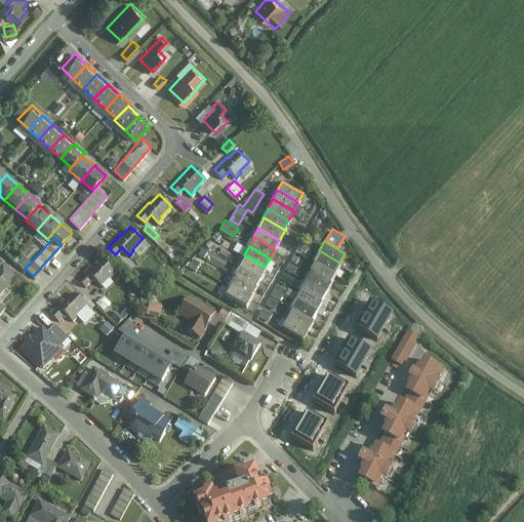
[(315,261),(335,272),(340,263),(339,263),(321,251),(315,261)]
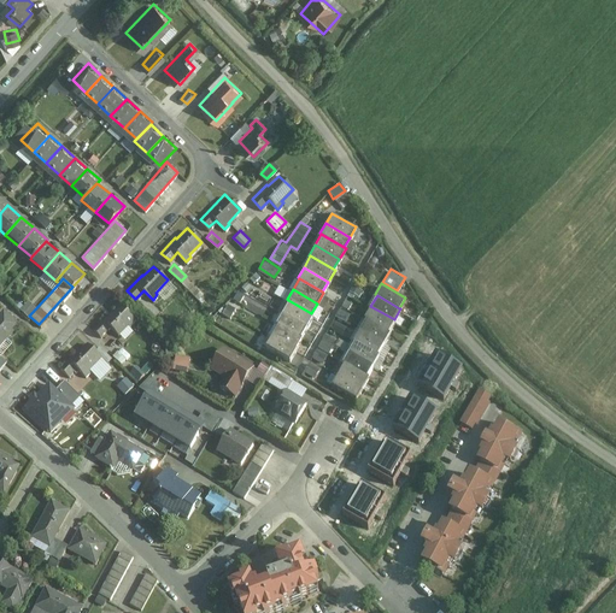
[(282,311),(306,324),(312,314),(311,313),(288,300),(282,311)]
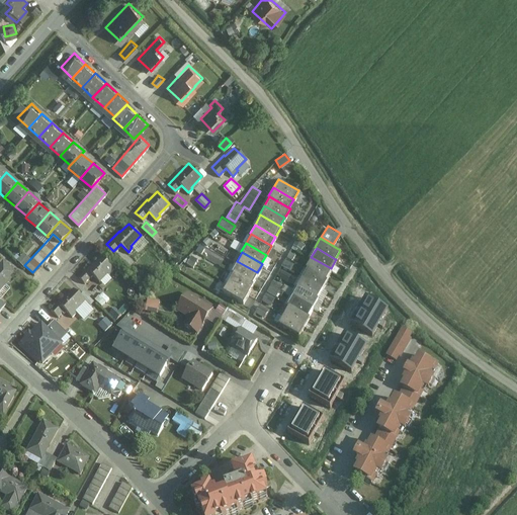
[(112,266),(99,255),(91,263),(77,276),(84,281),(92,273),(99,279),(112,266)]
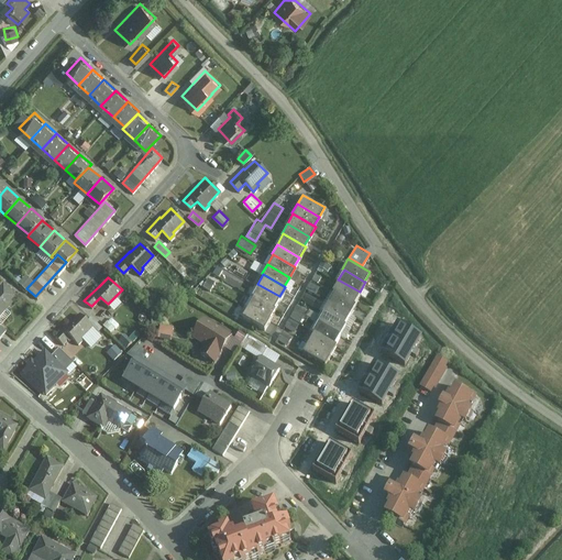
[(360,292),(338,280),(332,289),(333,291),(354,302),(360,292)]
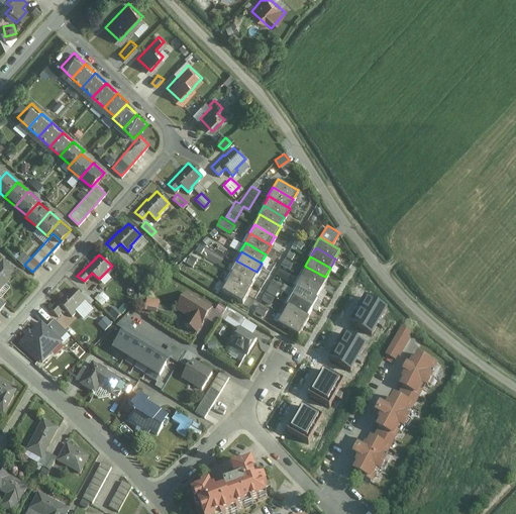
[(0,287),(15,270),(1,258),(0,259),(0,287)]
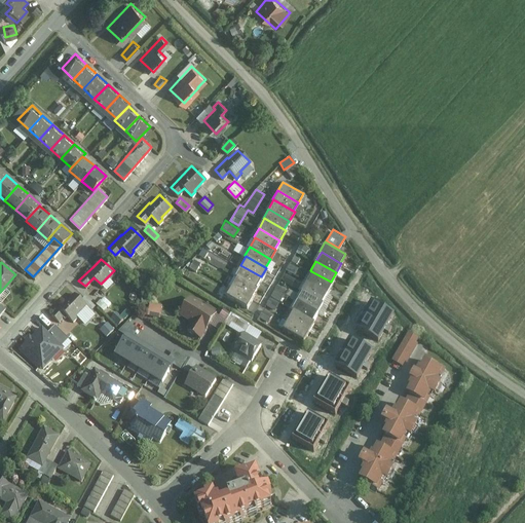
[(240,265),(235,274),(236,275),(256,286),(261,276),(240,265)]
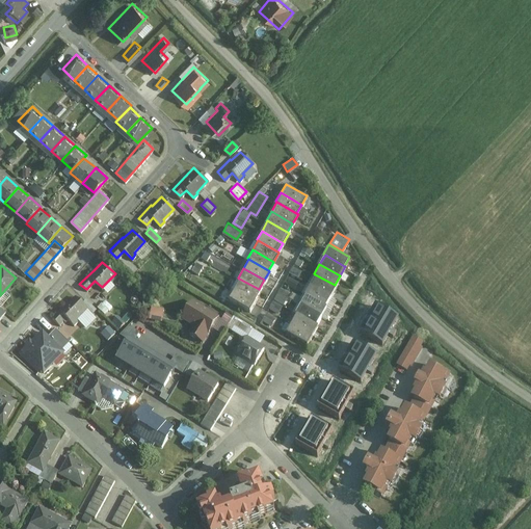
[(310,285),(330,296),(337,286),(335,285),(315,274),(310,285)]
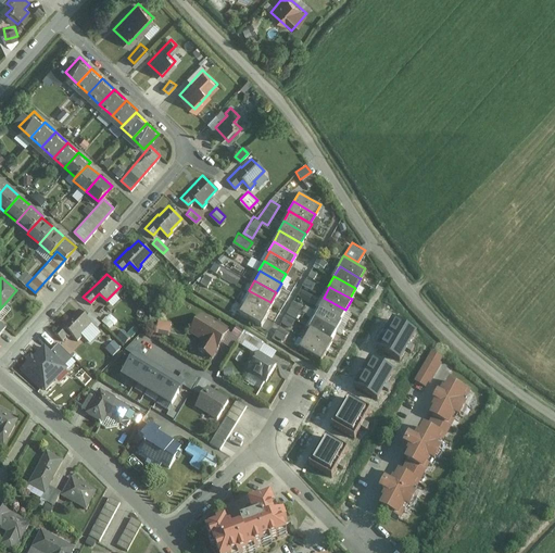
[(244,301),(266,314),(273,303),(270,302),(250,291),(244,301)]
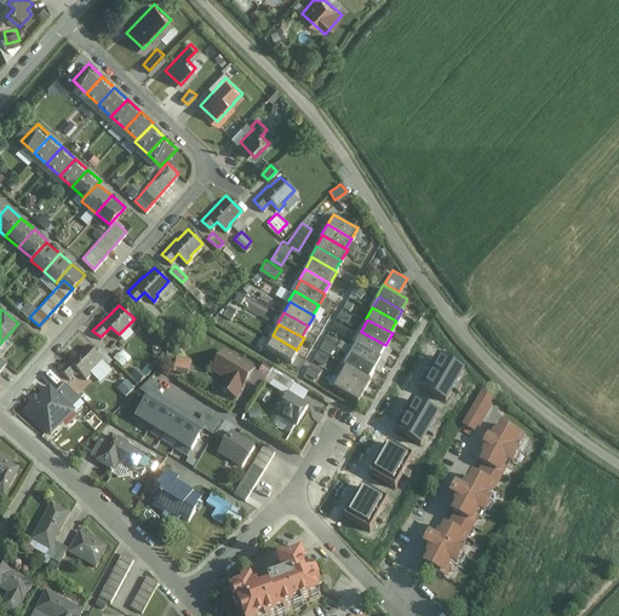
[(379,355),(385,345),(361,332),(355,341),(356,341),(379,355)]
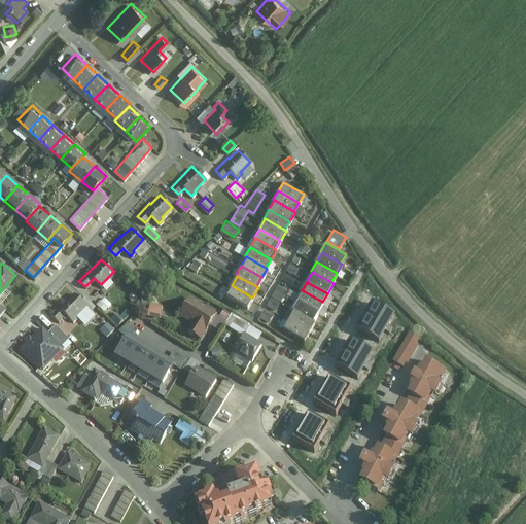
[(268,305),(278,309),(286,286),(276,283),(268,305)]
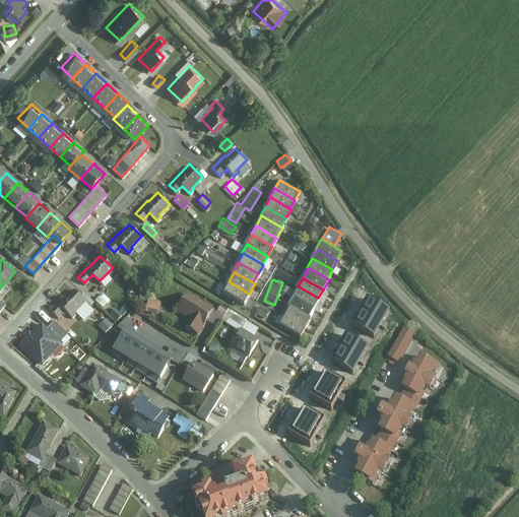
[(249,294),(229,281),(222,292),(244,303),(249,294)]
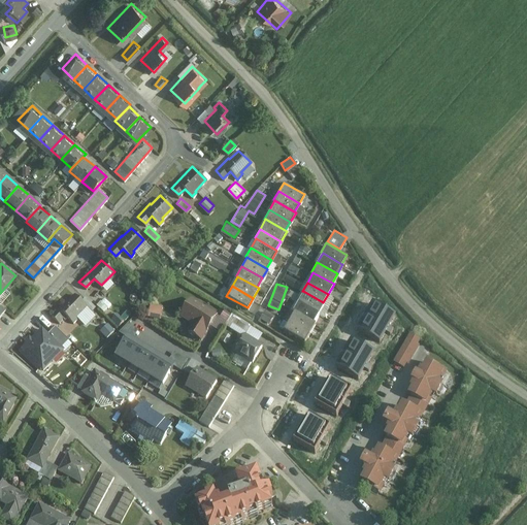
[(298,300),(319,313),(324,303),(323,302),(303,291),(298,300)]
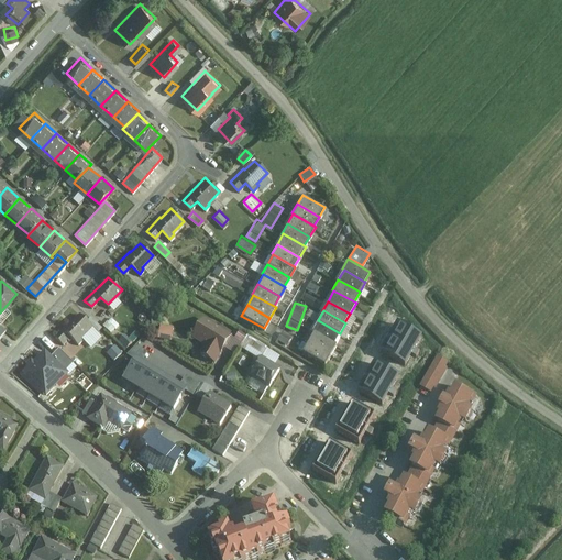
[(92,325),(78,313),(68,322),(67,321),(54,335),(63,342),(69,336),(76,342),(92,325)]
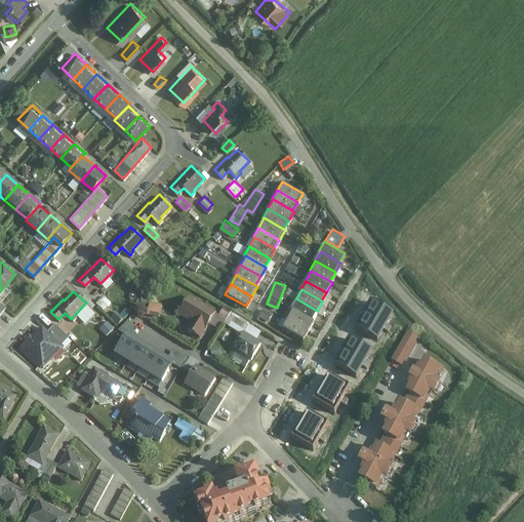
[(105,308),(110,298),(101,293),(95,303),(105,308)]
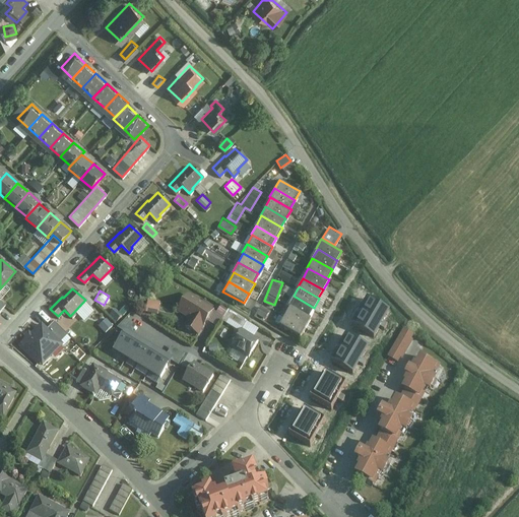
[(213,307),(187,292),(177,310),(187,316),(183,324),(197,333),(213,307)]
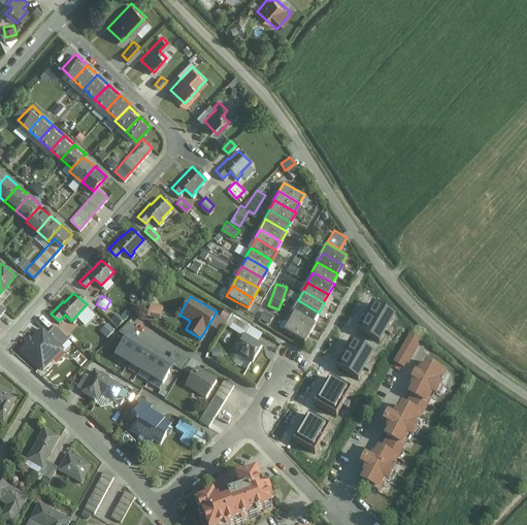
[(298,300),(293,309),(294,310),(314,321),(319,313),(298,300)]
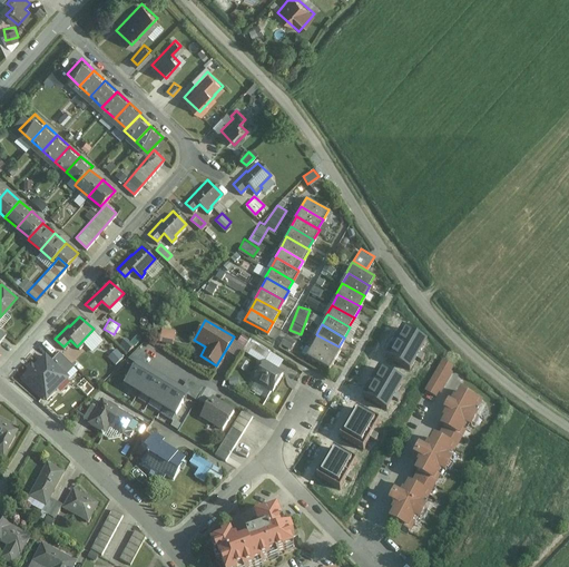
[(175,329),(163,326),(160,340),(173,342),(175,329)]
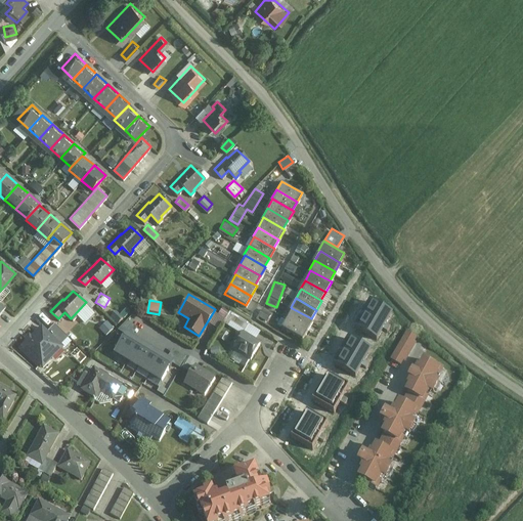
[(369,300),(362,313),(384,326),(385,322),(391,312),(369,300)]
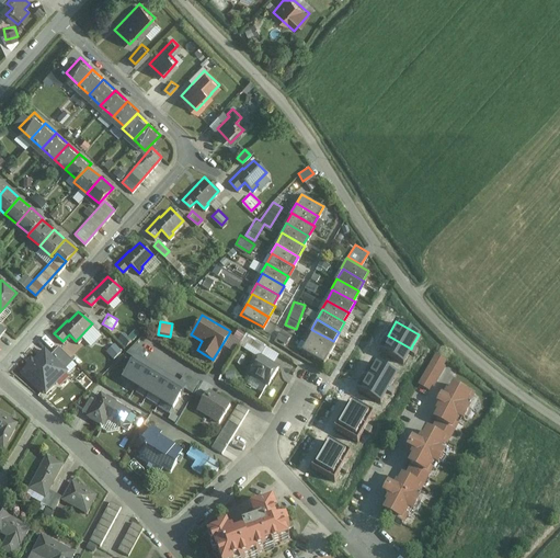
[(276,337),(286,341),(290,333),(281,328),(276,337)]
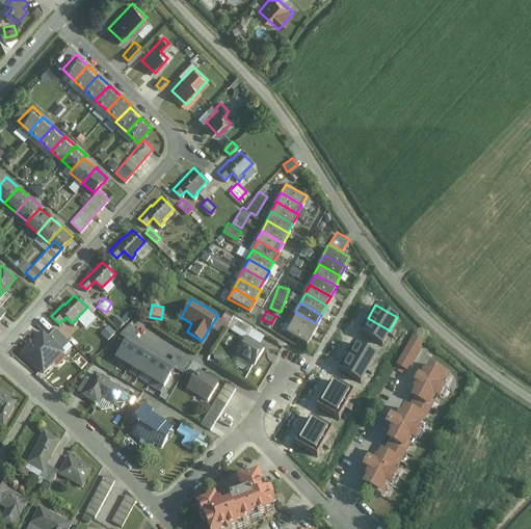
[(291,321),(313,334),(318,324),(316,323),(296,313),(291,321)]
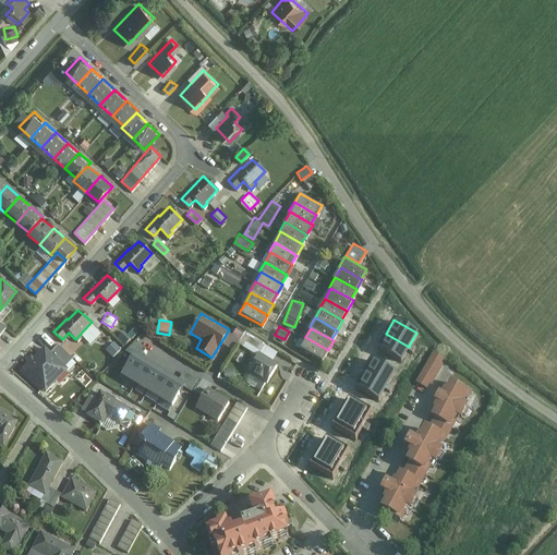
[(240,338),(256,345),(259,337),(243,330),(240,338)]
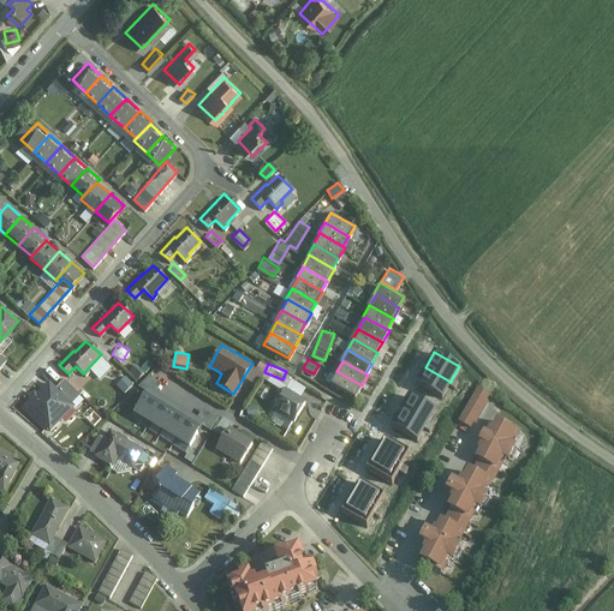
[(421,375),(417,382),(441,396),(448,384),(451,382),(425,367),(421,375)]
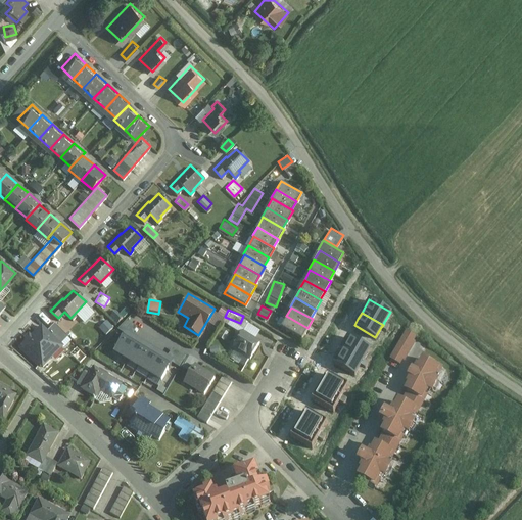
[(286,316),(281,326),(302,337),(307,328),(286,316)]
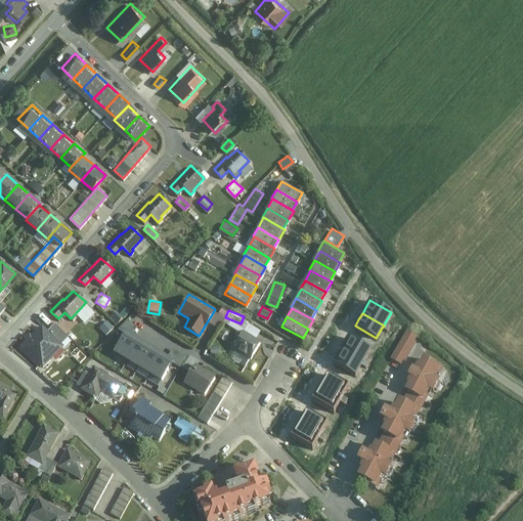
[(55,336),(43,324),(34,333),(33,332),(19,346),(28,352),(30,351),(31,352),(35,347),(40,351),(55,336)]
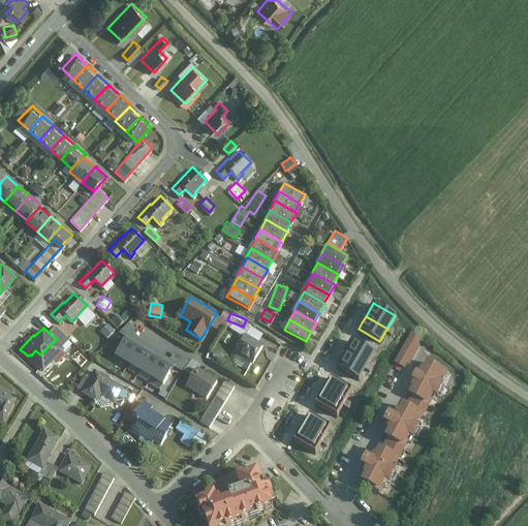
[(264,343),(245,332),(234,350),(252,362),(264,343)]
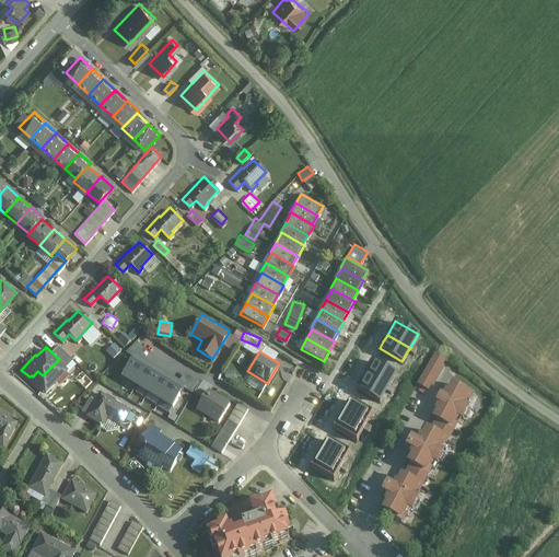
[(429,389),(446,359),(435,354),(418,383),(429,389)]
